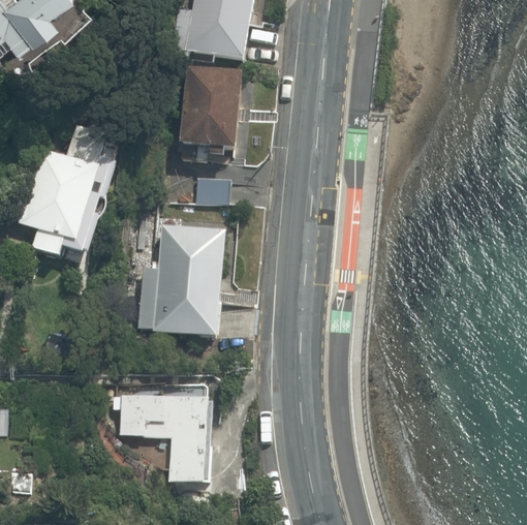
[(0,48),(6,43),(12,52),(27,41),(29,43),(53,25),(45,16),(66,0),(6,0),(1,4),(0,2),(0,48)]
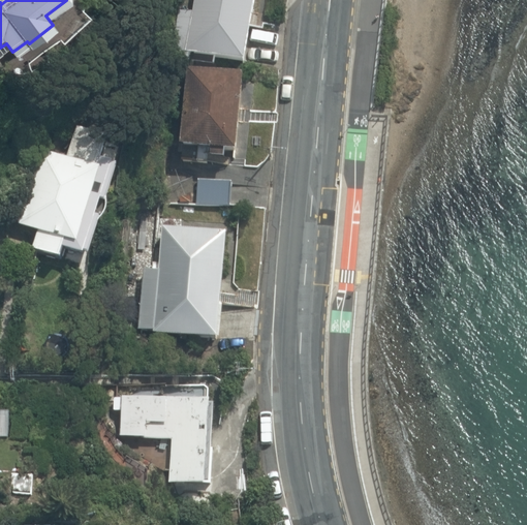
[(189,51),(243,60),(252,0),(192,0),(191,9),(179,7),(171,56),(187,59),(189,51)]
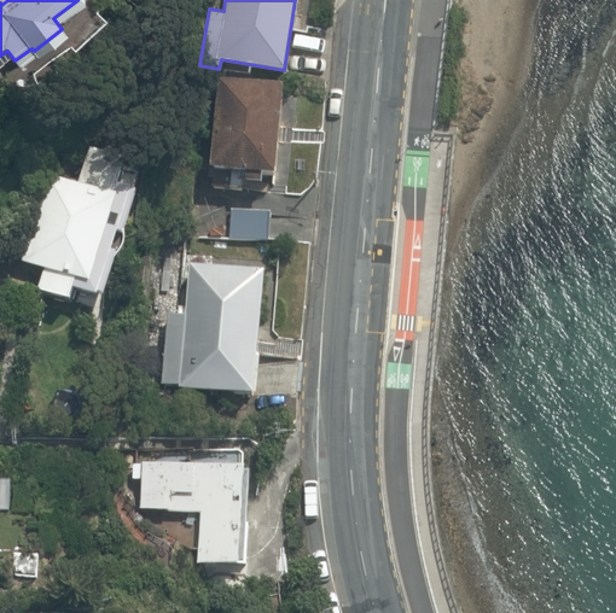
[(245,180),(261,181),(262,173),(274,174),(283,85),(219,79),(210,167),(247,170),(245,180)]
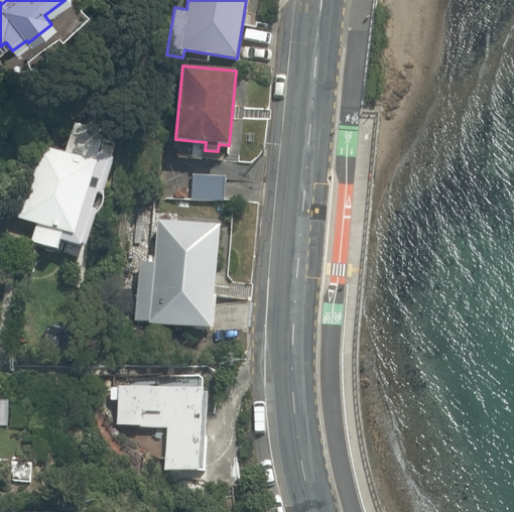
[(30,239),(57,247),(59,239),(86,246),(95,210),(92,209),(96,193),(102,194),(111,157),(95,152),(102,128),(74,120),(66,150),(40,144),(38,152),(27,149),(21,174),(12,171),(10,178),(4,176),(0,192),(0,207),(17,212),(16,216),(35,221),(30,239)]
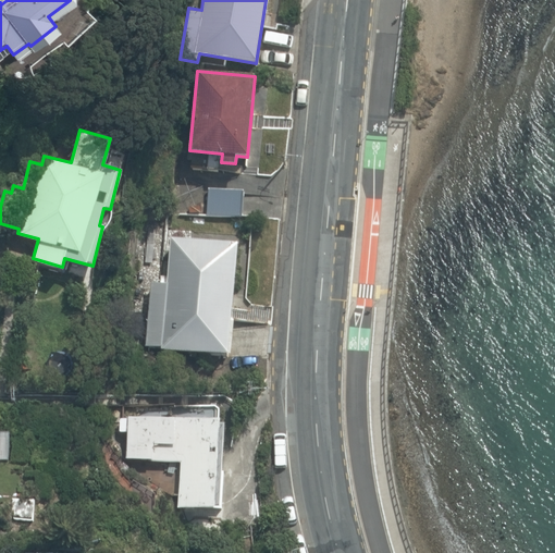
[(205,211),(239,213),(241,185),(207,183),(205,211)]
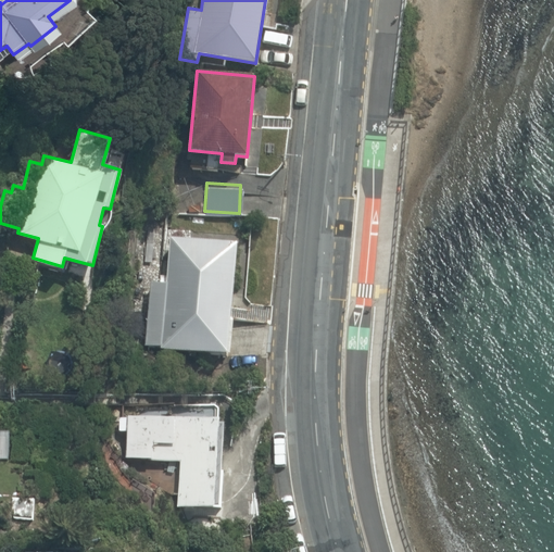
[(145,346),(227,352),(237,242),(170,237),(166,280),(150,279),(145,346)]
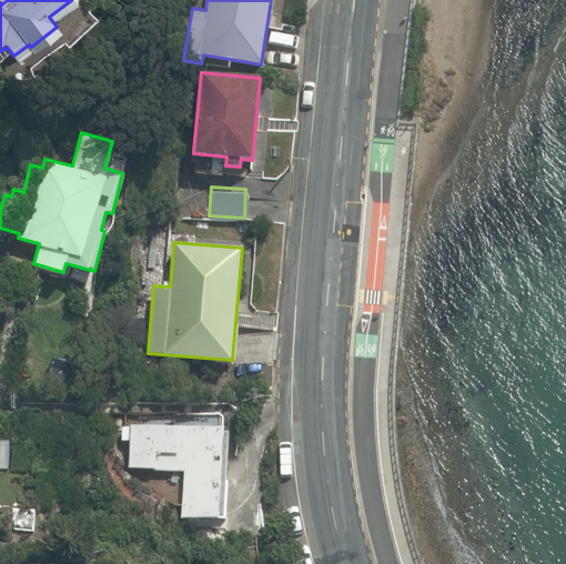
[(181,516),(219,519),(219,515),(224,515),(229,432),(224,431),(224,429),(130,424),(127,466),(183,470),(181,516)]
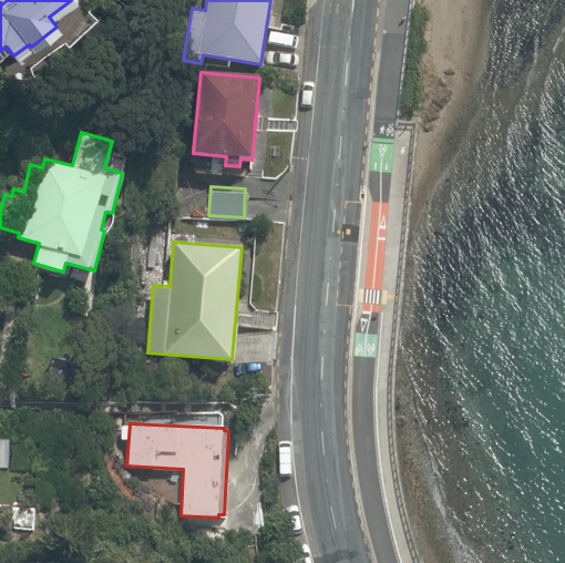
All buildings are outlined.
